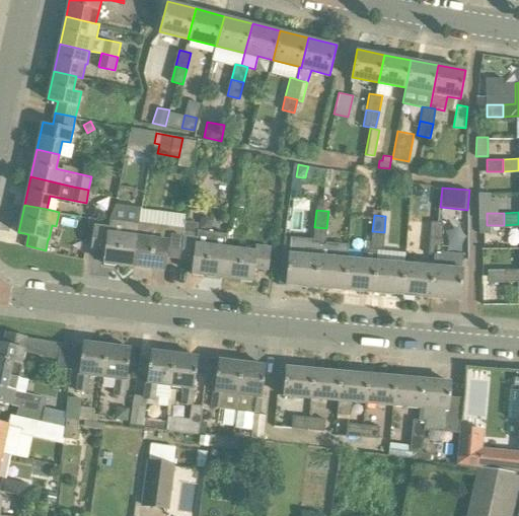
[(104,262),(134,265),(140,222),(109,218),(108,226),(94,224),(92,245),(105,247),(104,262)]
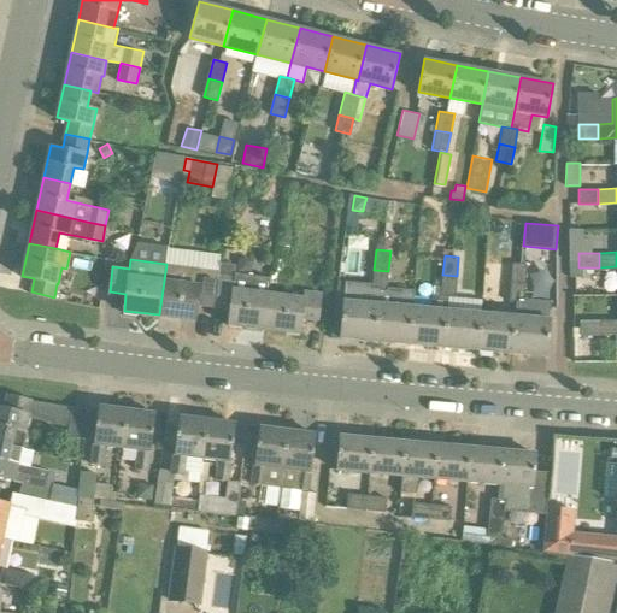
[(511,281),(526,282),(528,264),(513,261),(511,281)]
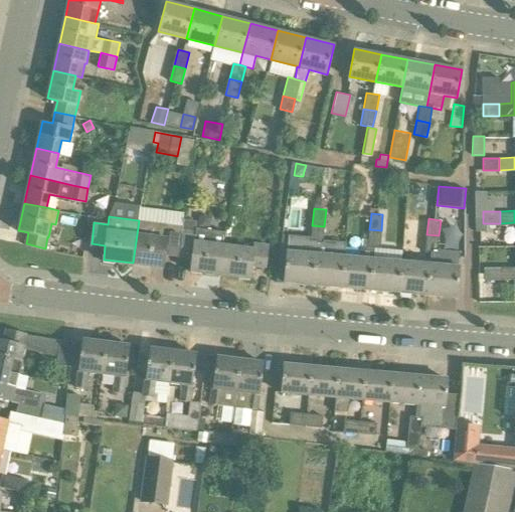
[(475,218),(475,230),(478,230),(487,230),(487,223),(483,223),(483,218),(475,218)]
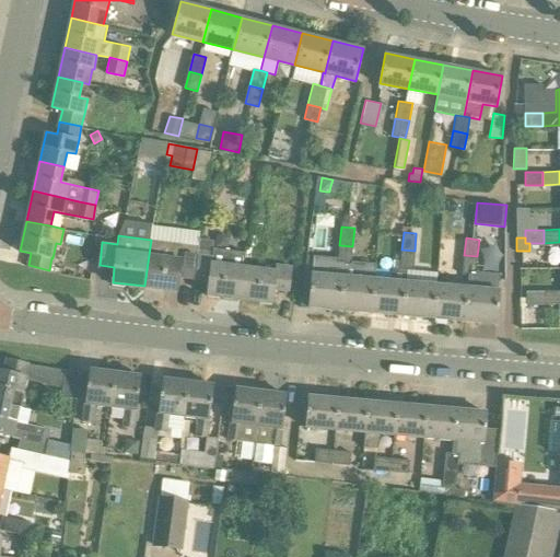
[(207,294),(240,298),(244,266),(245,252),(212,247),(213,241),(198,239),(198,245),(194,277),(209,279),(207,294)]
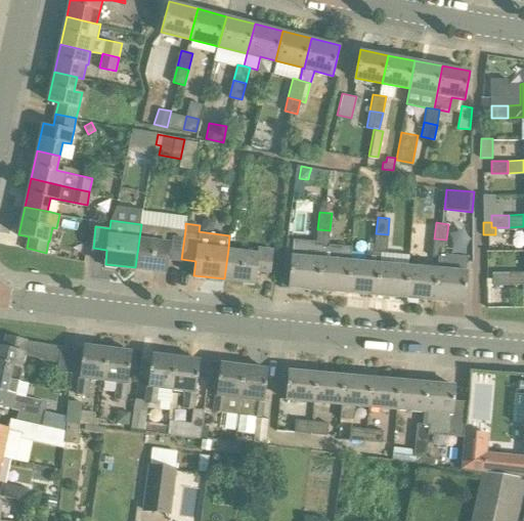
[(141,224),(135,267),(166,271),(168,257),(181,259),(185,229),(141,224)]
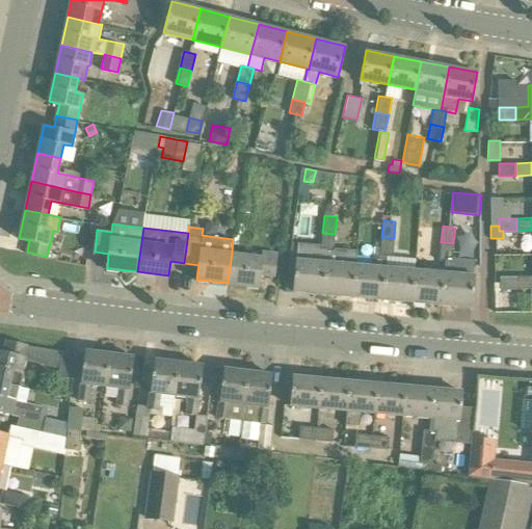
[(322,233),(321,248),(327,249),(334,249),(335,234),(322,233)]
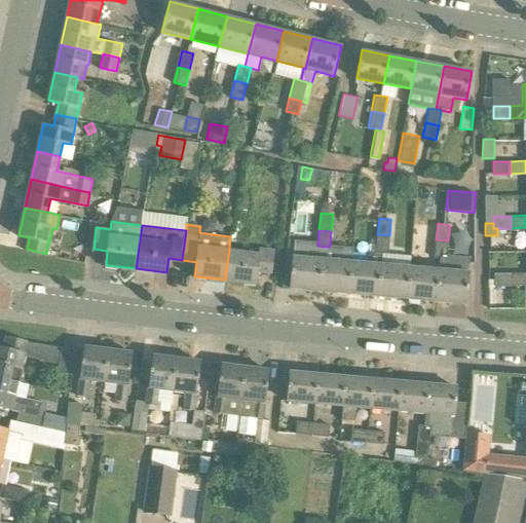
[(376,251),(382,252),(388,252),(389,235),(377,234),(376,251)]
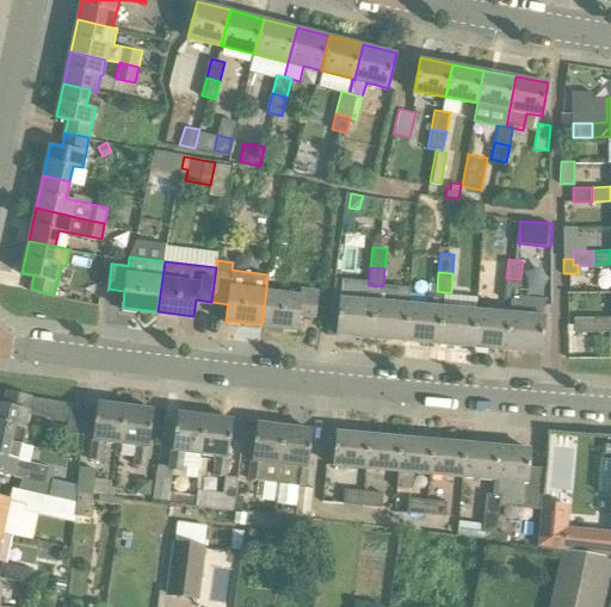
[(505,297),(512,298),(519,298),(519,296),(519,295),(520,279),(506,278),(505,290),(505,297)]
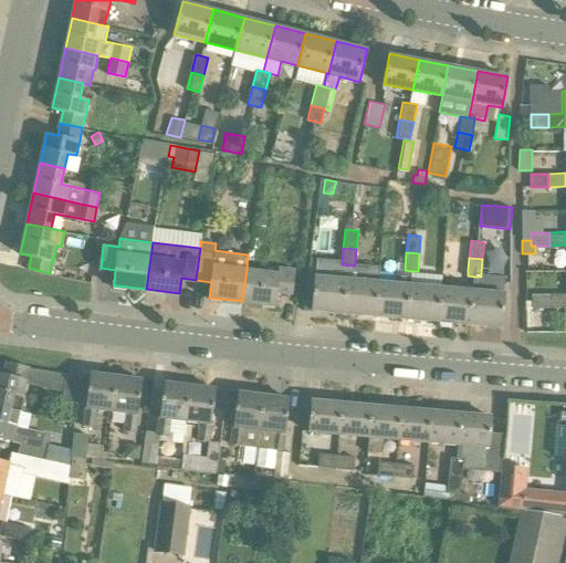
[(348,266),(342,264),(316,262),(315,275),(313,310),(344,312),(347,279),(348,266)]
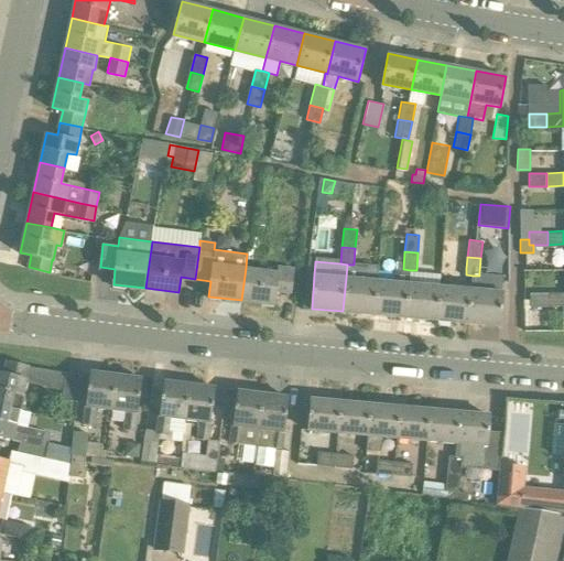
[(346,278),(343,311),(375,314),(377,280),(378,267),(354,265),(347,265),(346,278)]
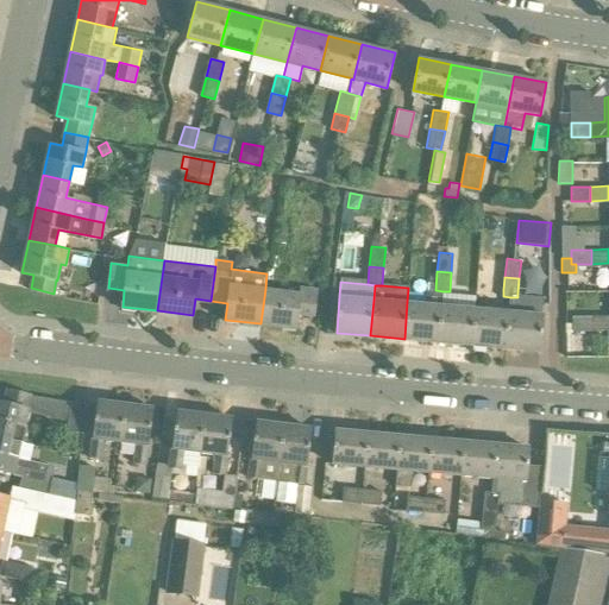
[(265,289),(261,323),(296,328),(297,312),(314,314),(318,289),(300,287),(300,294),(265,289)]
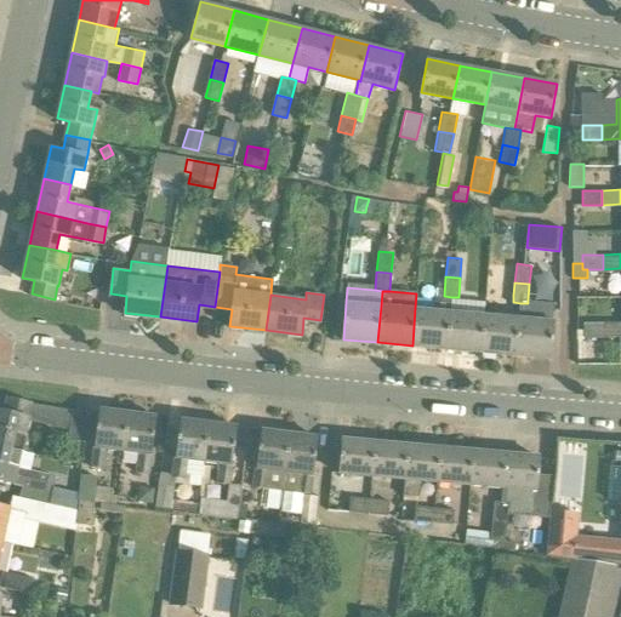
[(446,348),(450,312),(451,297),(444,296),(434,296),(433,310),(415,308),(412,346),(446,348)]
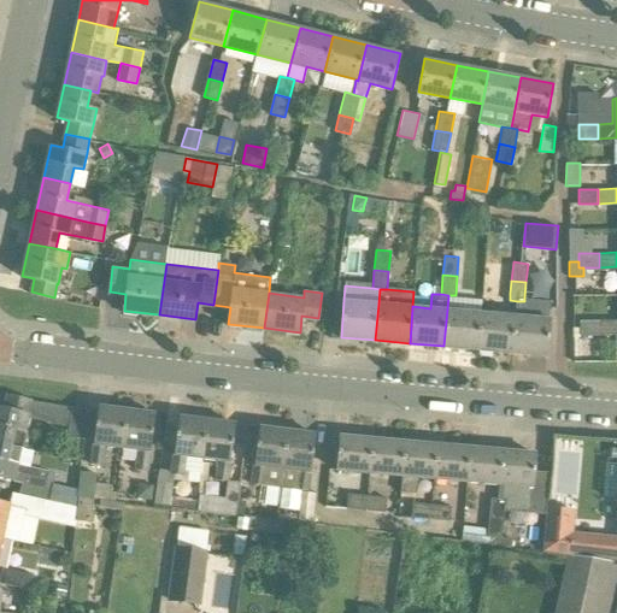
[(517,301),(516,316),(512,352),(547,355),(551,318),(551,304),(551,300),(524,299),(524,301),(517,301)]
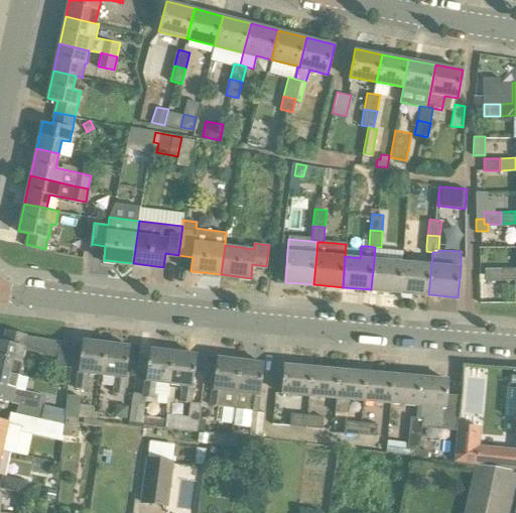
[(402,261),(389,260),(374,259),(371,289),(384,290),(400,290),(402,261)]
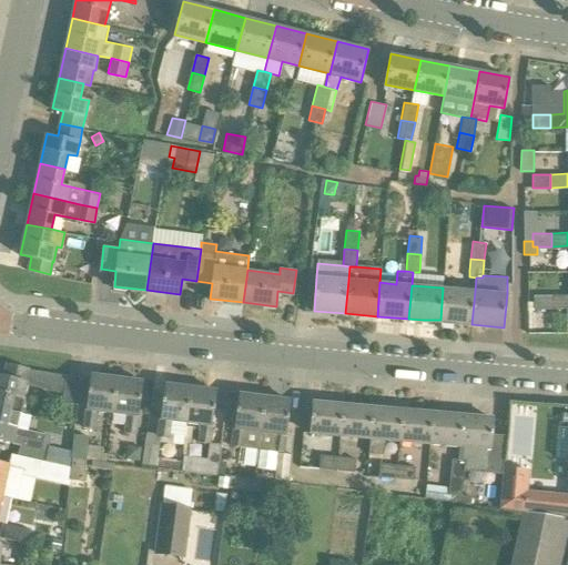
[(472,324),(475,291),(443,288),(440,320),(440,322),(472,324)]
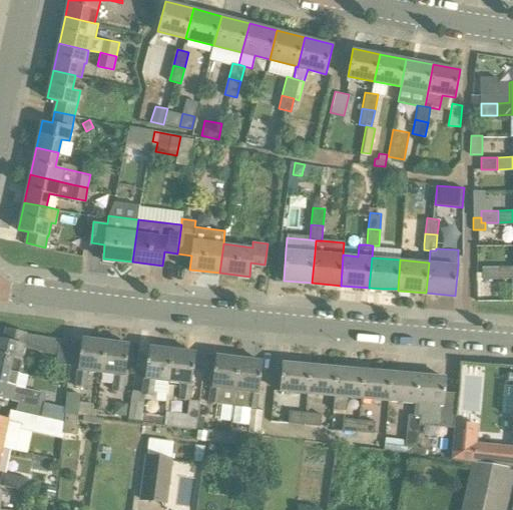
[(512,265),(498,266),(498,279),(512,278),(512,265)]
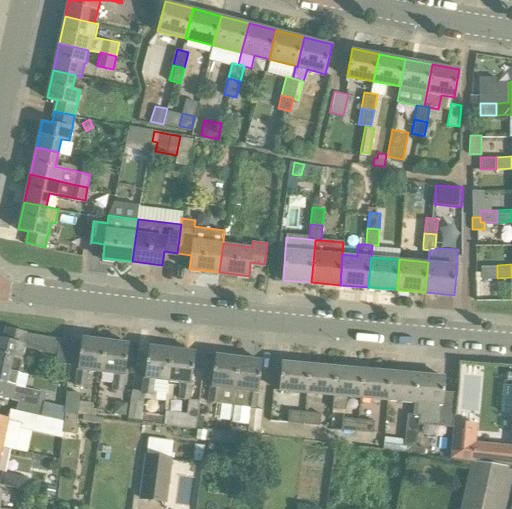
[(480,265),(480,267),(481,278),(497,278),(497,265),(480,265)]
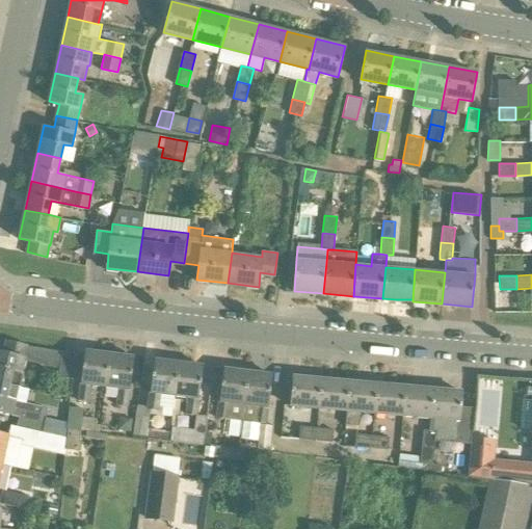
[(0,380),(18,385),(23,363),(61,371),(59,378),(72,380),(77,353),(27,344),(7,340),(4,351),(0,350),(0,380)]
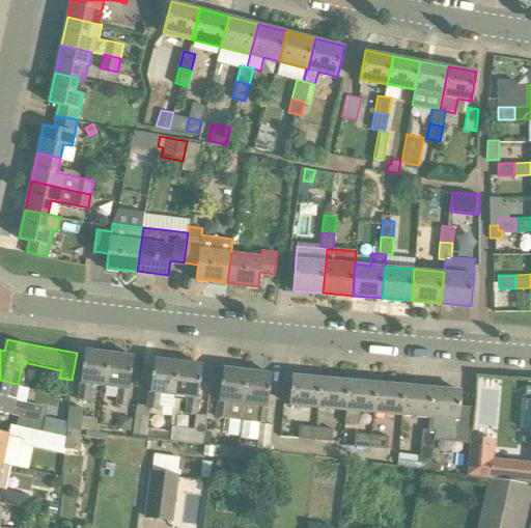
[(91,383),(105,385),(110,352),(85,349),(79,398),(89,399),(91,383)]
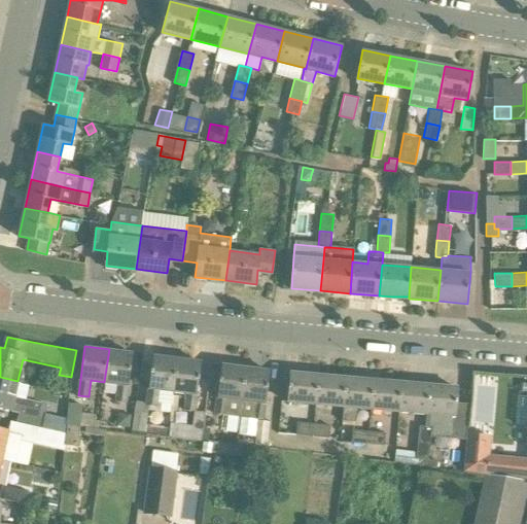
[(133,352),(109,349),(104,382),(118,384),(116,399),(127,402),(133,352)]
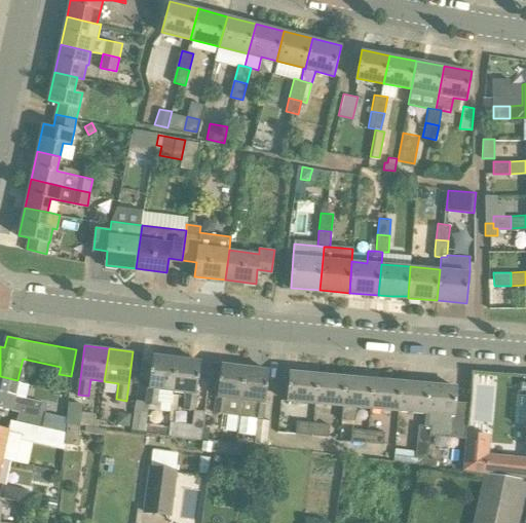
[(172,402),(173,389),(177,358),(153,355),(147,401),(136,399),(130,428),(147,432),(147,431),(148,423),(151,404),(156,404),(157,401),(172,402)]
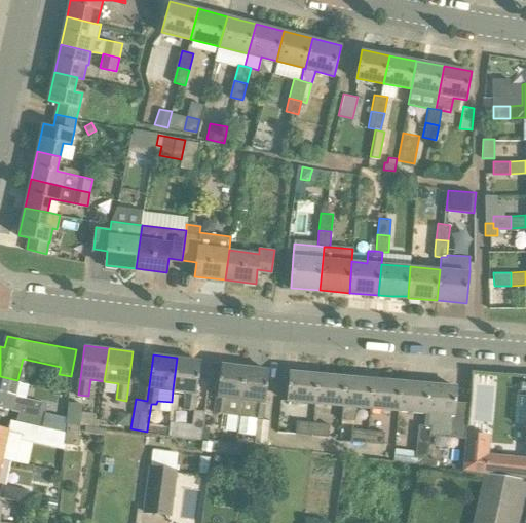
[(201,361),(177,358),(173,389),(187,391),(185,408),(194,409),(201,361)]
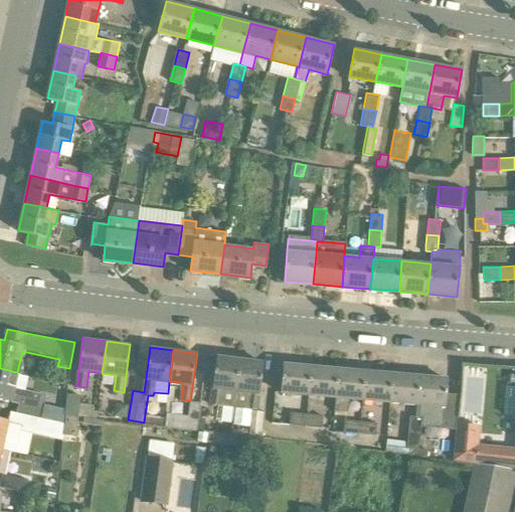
[(234,406),(240,358),(216,355),(210,403),(234,406)]
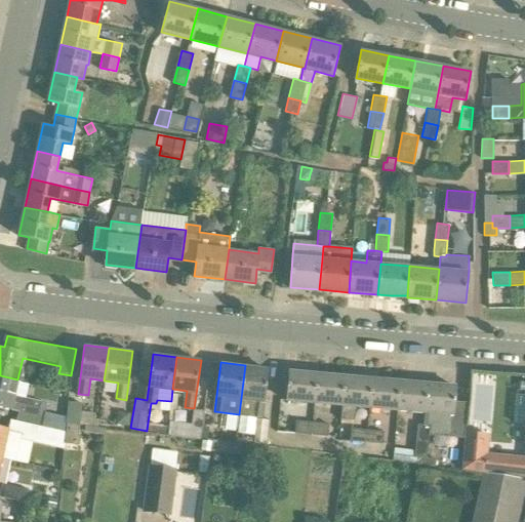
[(245,365),(239,414),(263,417),(269,368),(245,365)]
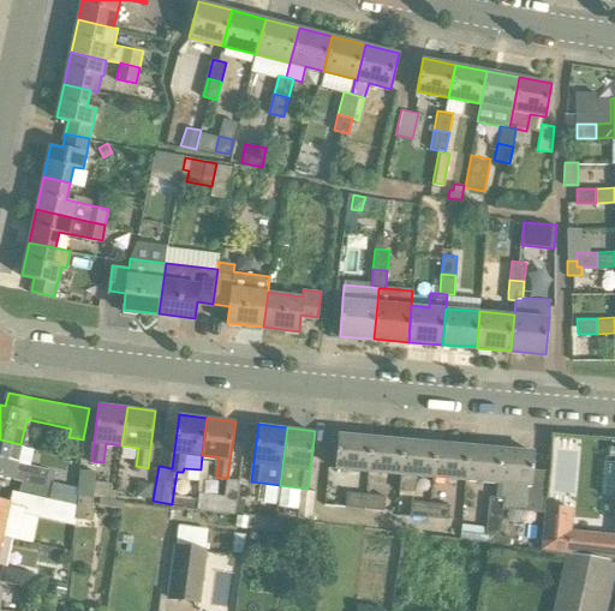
[(369,471),(371,437),(339,433),(336,467),(369,471)]
